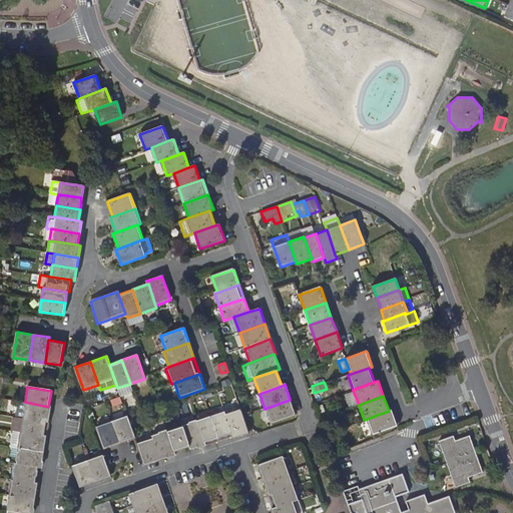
[(296,415),(290,400),(265,409),(271,424),(296,415)]
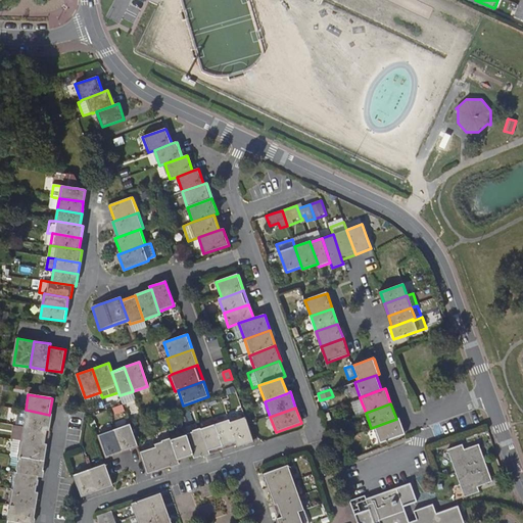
[(22,426),(49,430),(52,415),(49,415),(26,410),(22,426)]
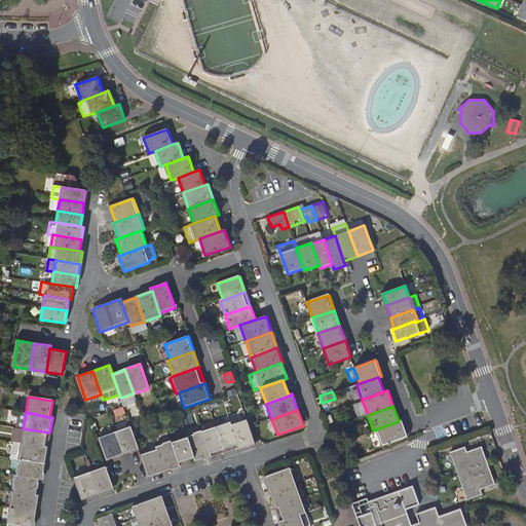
[(238,450),(255,445),(247,419),(230,424),(238,448),(238,450)]
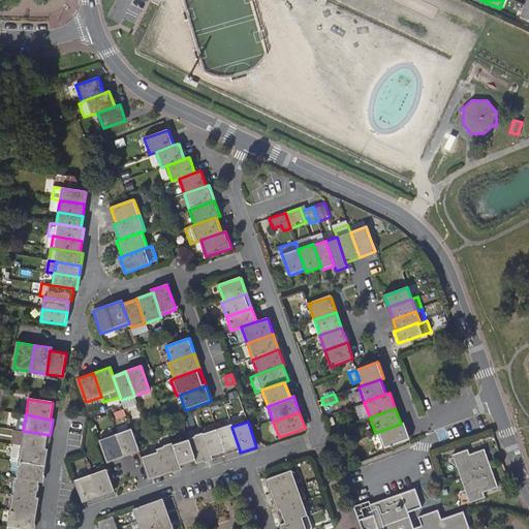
[(383,447),(406,439),(409,438),(403,423),(401,424),(378,432),(383,447)]
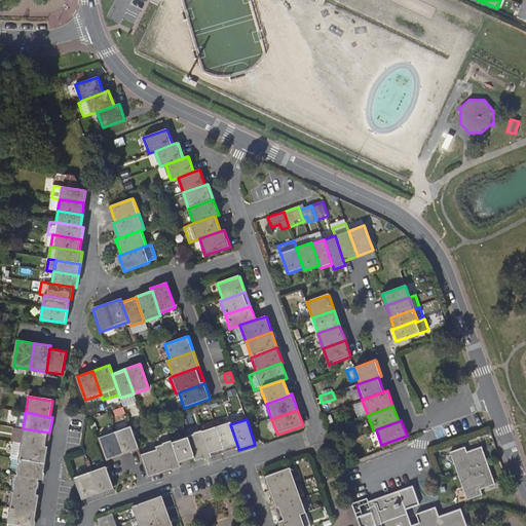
[(224,452),(238,448),(230,424),(229,422),(216,426),(224,452)]
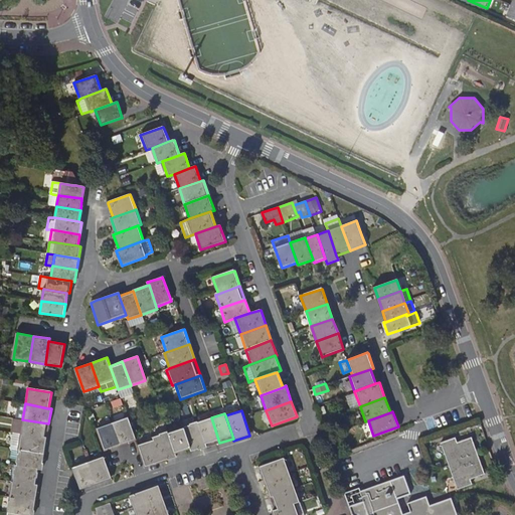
[(206,447),(219,443),(211,417),(198,421),(206,447)]
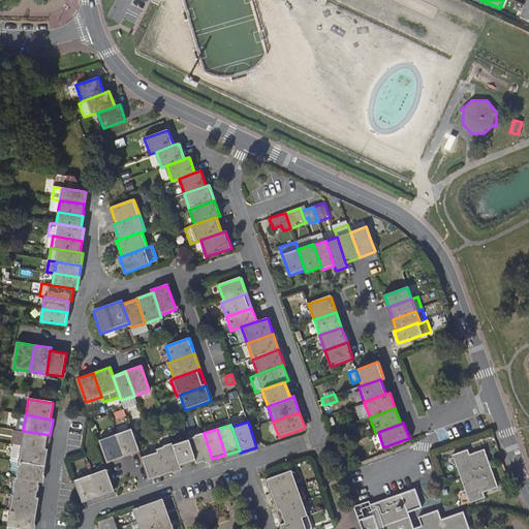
[(13,430),(11,443),(13,444),(21,445),(48,449),(50,435),(23,431),(13,430)]
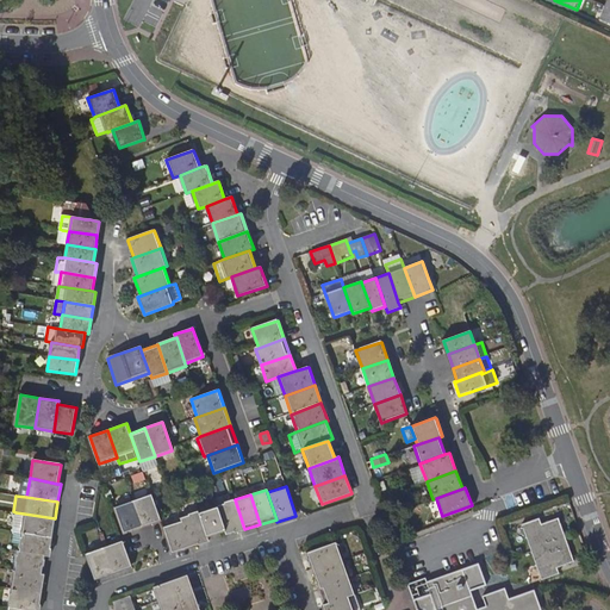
[(142,528),(160,521),(153,502),(151,496),(132,502),(142,528)]
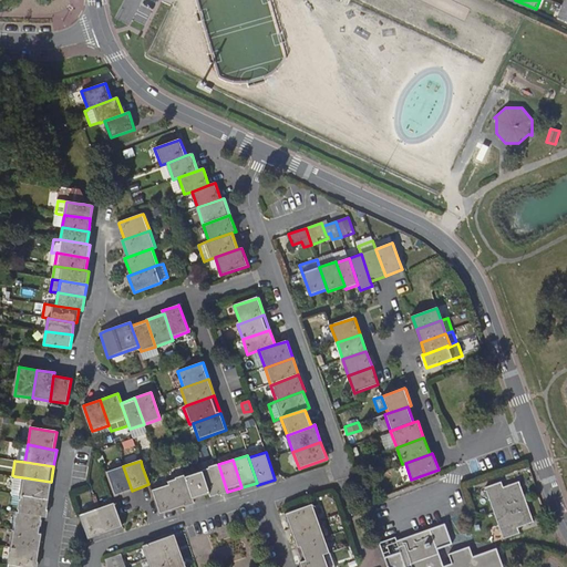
[(212,497),(227,492),(218,464),(203,470),(210,494),(212,497)]
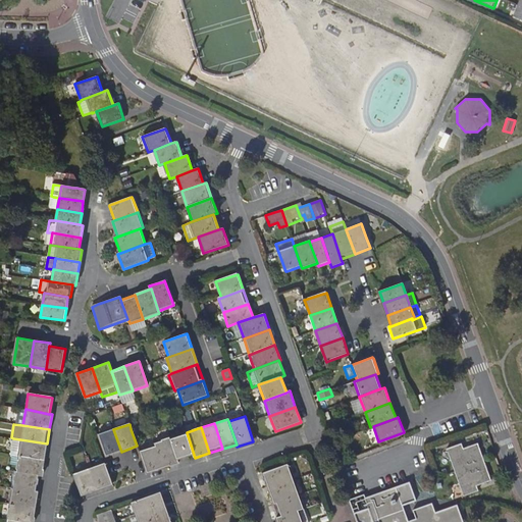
[(106,457),(121,452),(113,429),(98,434),(106,457)]
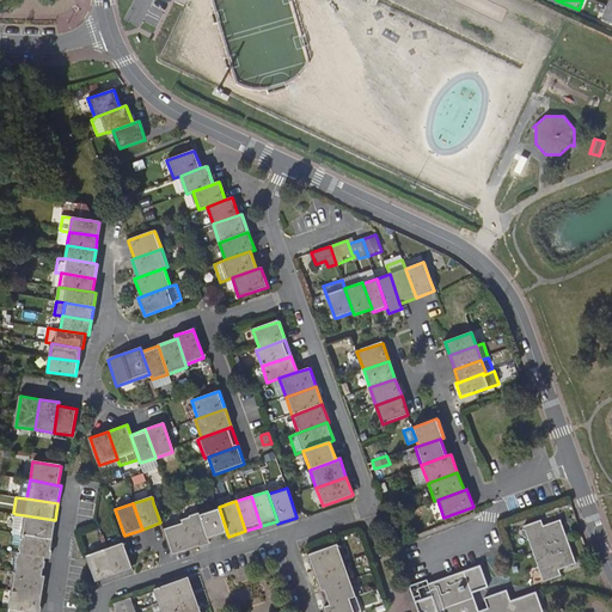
[(208,539),(227,533),(219,507),(200,513),(208,539)]
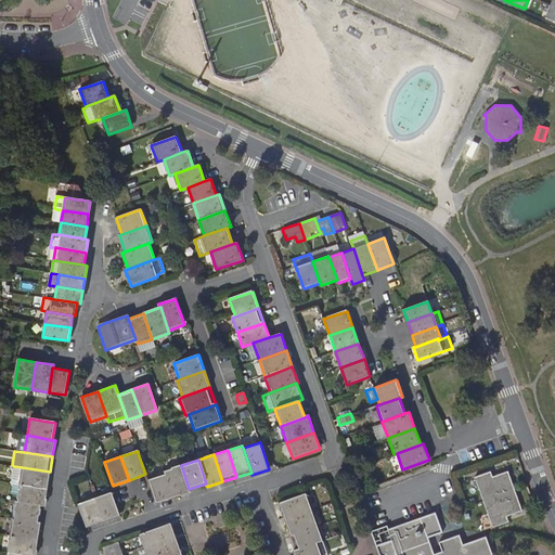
[(165,470),(165,474),(173,498),(190,492),(189,489),(181,465),(165,470)]
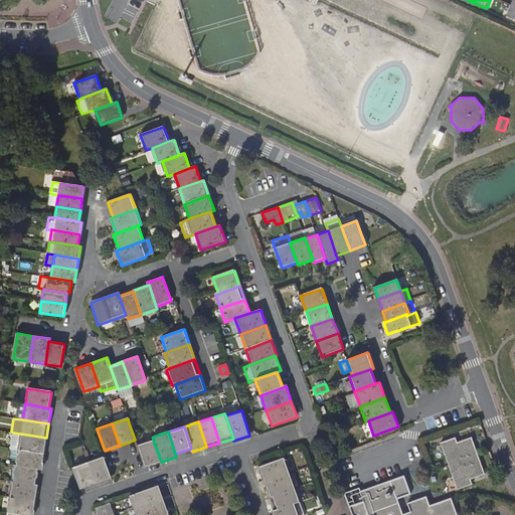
[(11,449),(18,450),(20,434),(13,433),(11,449)]
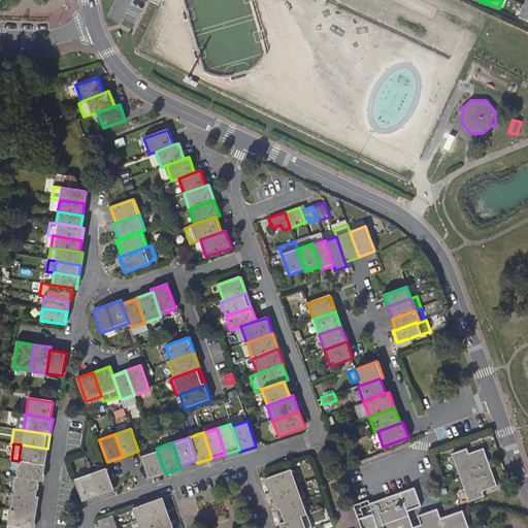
[(44,466),(47,449),(21,444),(19,461),(44,466)]
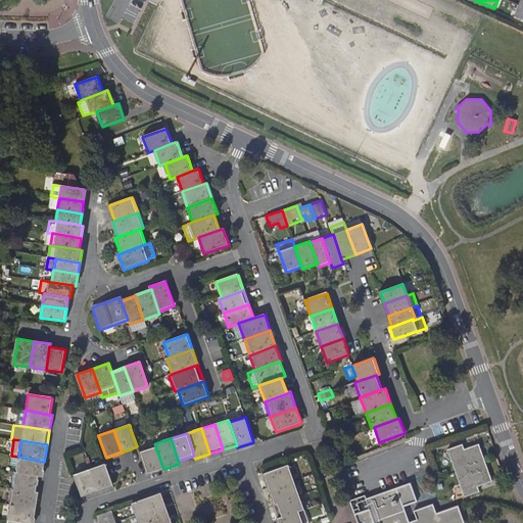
[(477,486),(492,481),(479,444),(465,449),(463,444),(448,449),(465,496),(479,491),(477,486)]
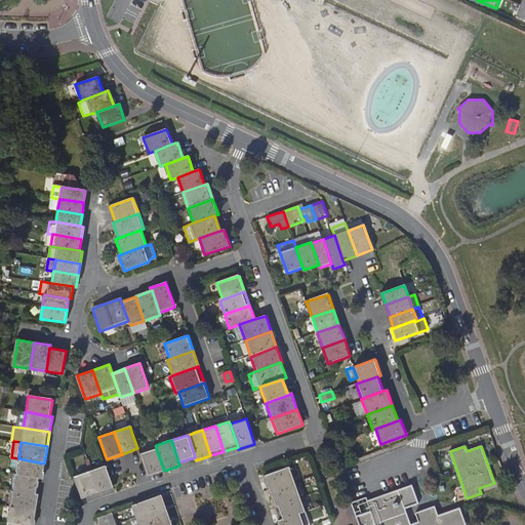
[(149,476),(164,471),(156,448),(140,453),(145,465),(149,476)]
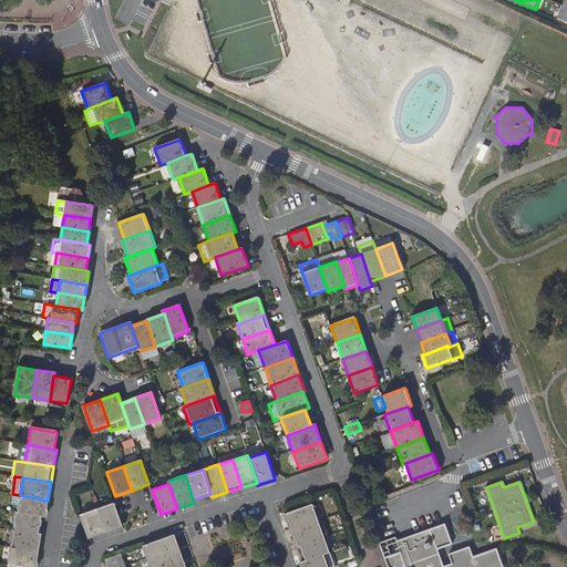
[(45,516),(48,501),(20,495),(17,512),(41,516),(45,516)]
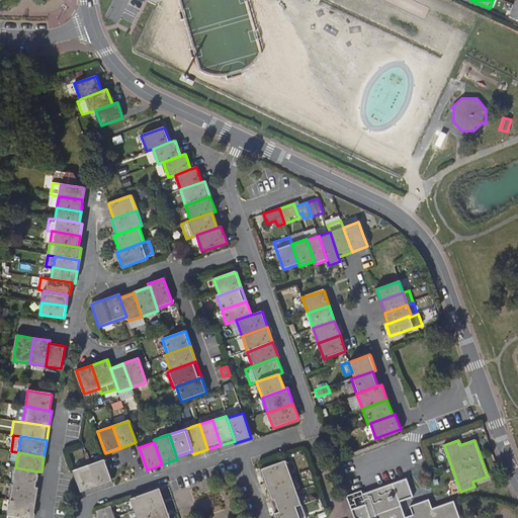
[(107,470),(104,460),(89,465),(97,488),(111,482),(107,470)]
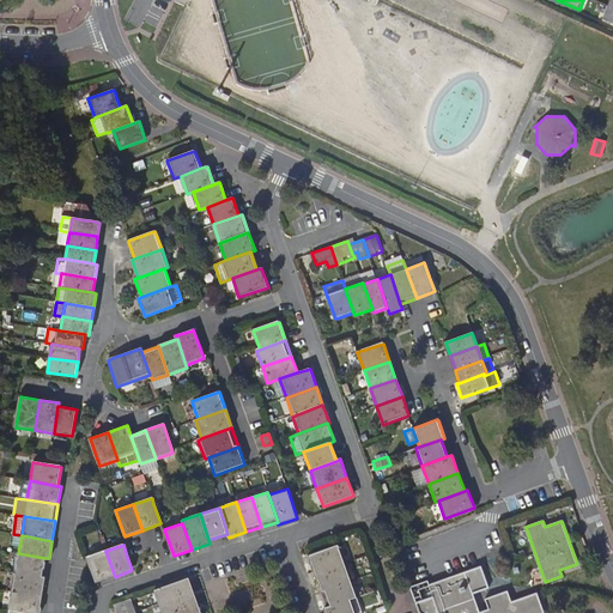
[(353,612),(332,547),(309,556),(327,608),(325,610),(326,612),(353,612)]
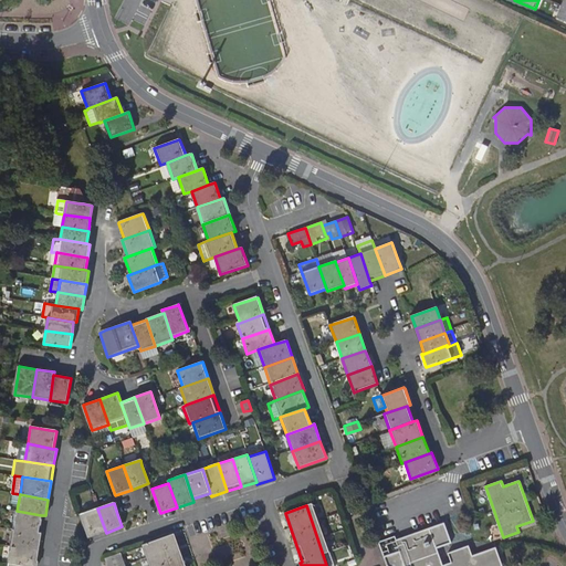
[(80,514),(88,538),(106,533),(97,509),(80,514)]
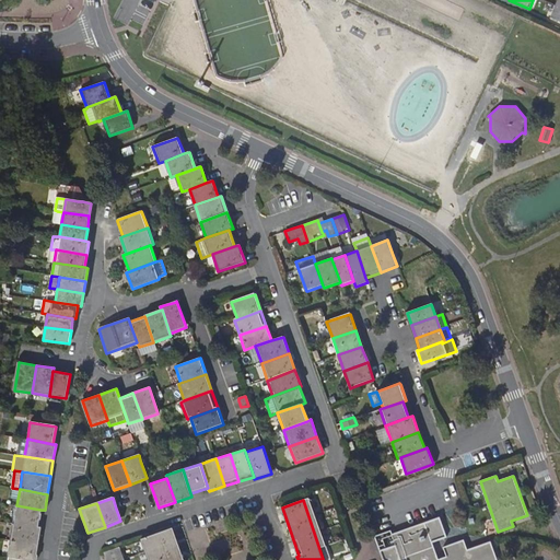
[(37,527),(41,510),(16,505),(15,505),(13,523),(37,527)]
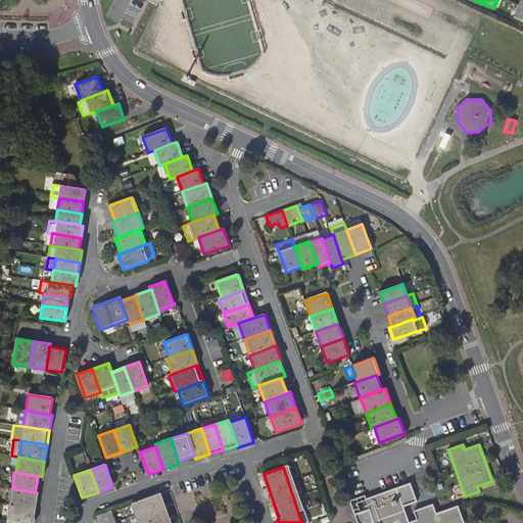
[(464,522),(459,507),(436,514),(433,505),(415,512),(418,520),(410,522),(401,503),(417,497),(412,483),(411,484),(369,498),(367,494),(352,500),(353,504),(360,522),(464,522)]
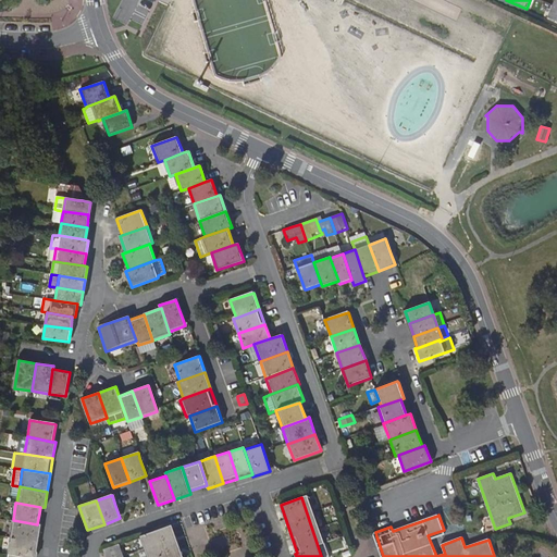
[(40,524),(37,524),(13,520),(10,536),(38,541),(40,524)]
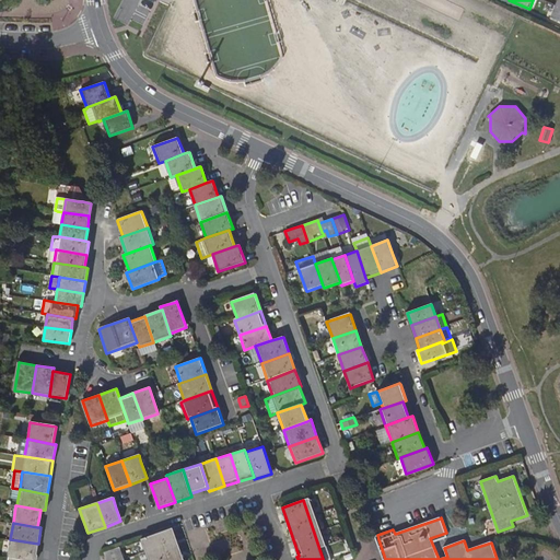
[(146,552),(176,541),(172,528),(141,539),(146,552)]
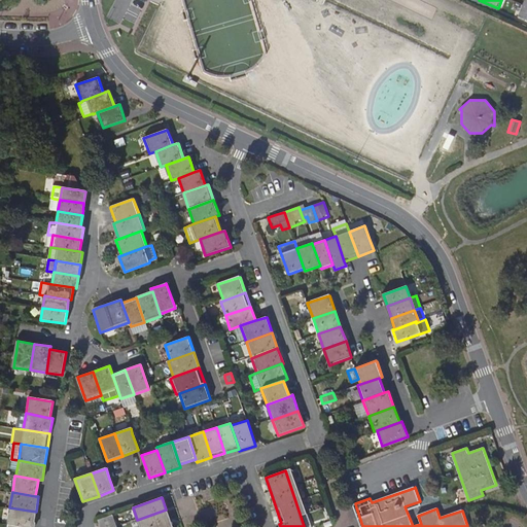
[(7,524),(26,526),(33,526),(36,512),(9,507),(9,510),(7,524)]
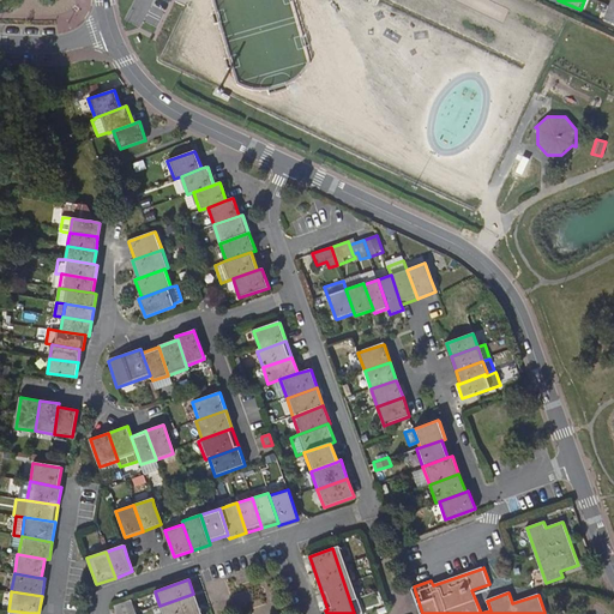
[(162,613),(176,613),(198,607),(193,594),(160,606),(162,613)]
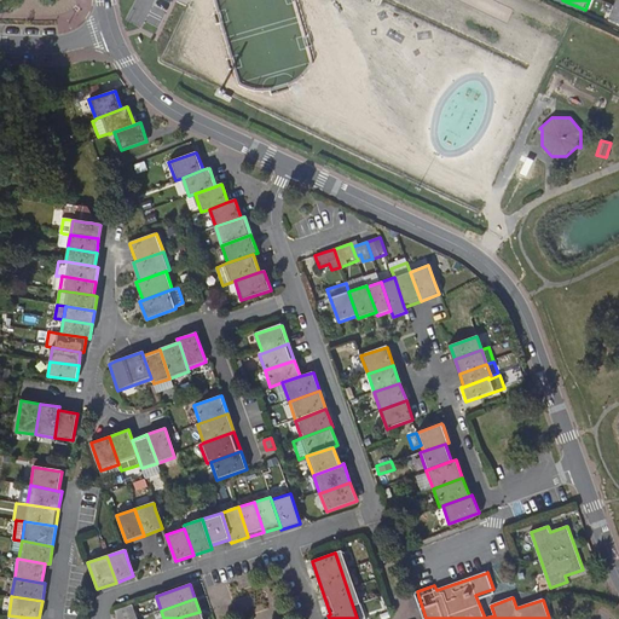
[(115,612),(117,618),(136,618),(138,618),(133,605),(115,612)]
